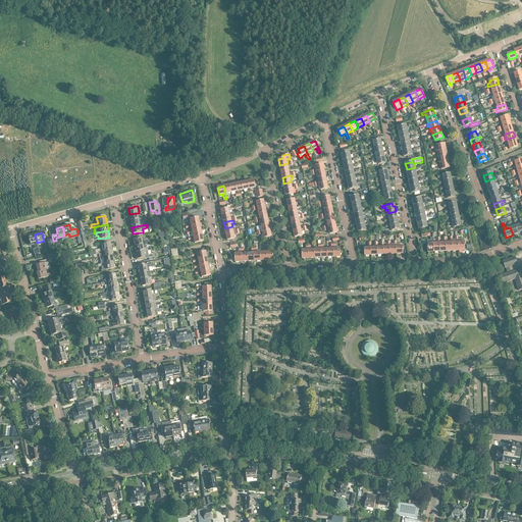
[(28,238),(27,238),(28,242),(29,245),(30,244),(30,245),(34,244),(35,249),(33,250),(34,254),(36,253),(35,250),(39,249),(37,243),(35,235),(28,237),(28,238)]
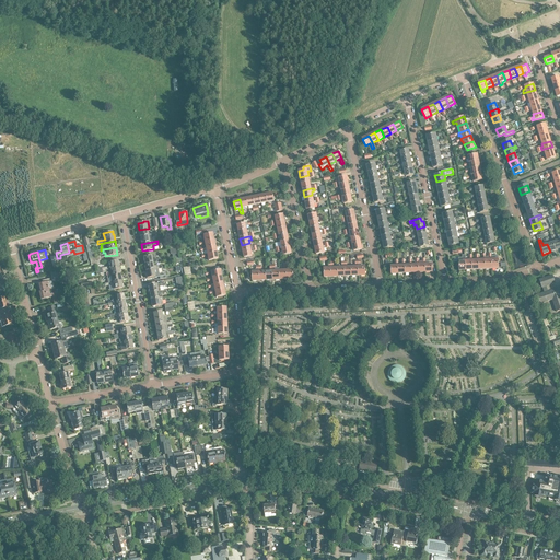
[(153,263),(161,261),(160,259),(156,259),(155,259),(154,256),(143,257),(144,265),(153,263)]
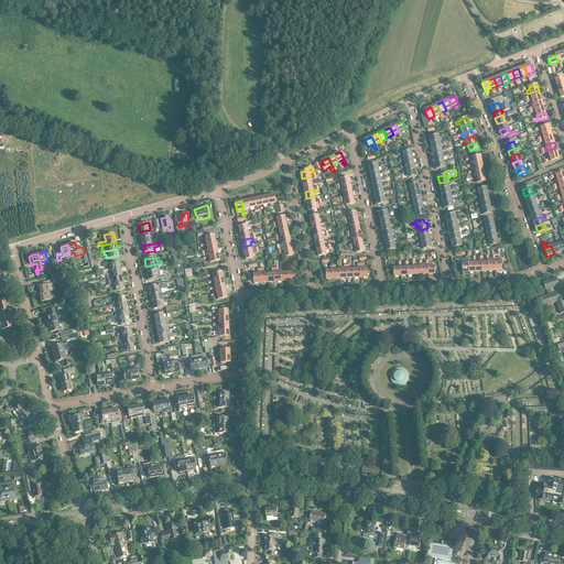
[(102,272),(120,270),(119,262),(108,264),(109,269),(102,270),(102,272)]
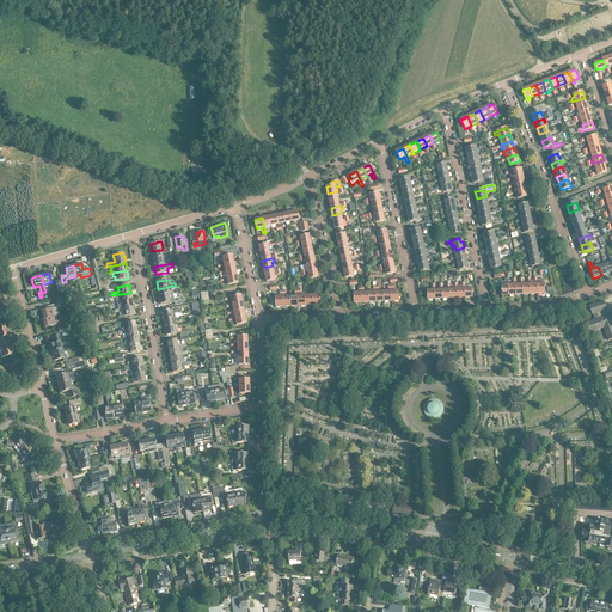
[(167,295),(159,297),(160,304),(171,303),(170,299),(172,299),(171,294),(170,295),(169,295),(167,295)]
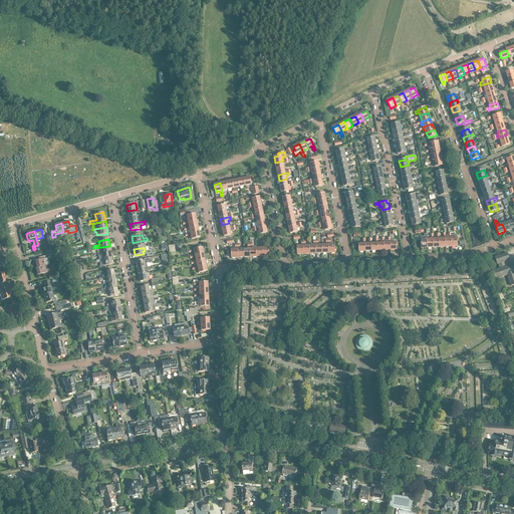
[(99,258),(99,260),(111,258),(110,252),(101,253),(102,257),(99,257),(99,258)]
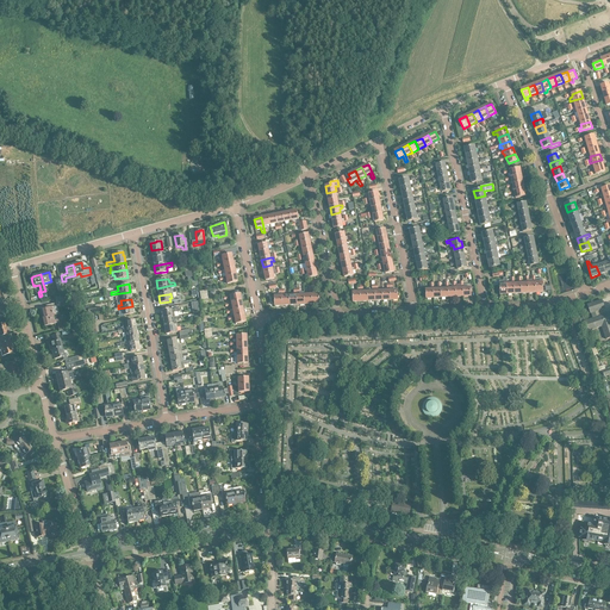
[(609,337),(609,312),(603,316),(601,310),(604,309),(602,300),(587,305),(591,313),(595,312),(597,318),(584,322),(587,331),(602,327),(607,340),(609,337)]
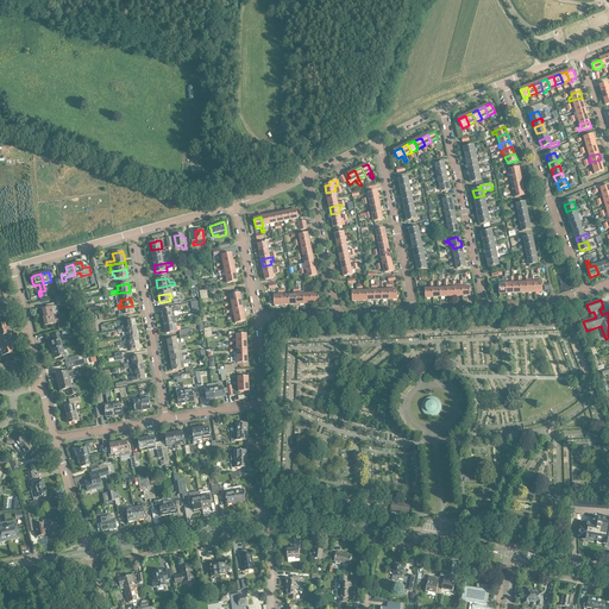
[(44,309),(41,309),(43,318),(46,316),(46,318),(58,314),(57,306),(55,307),(54,303),(48,305),(49,308),(44,309)]
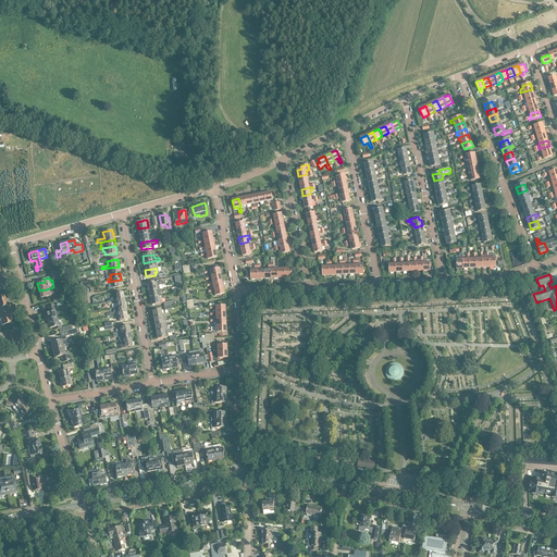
[(108,282),(104,283),(104,285),(110,284),(110,288),(122,286),(121,280),(108,282)]
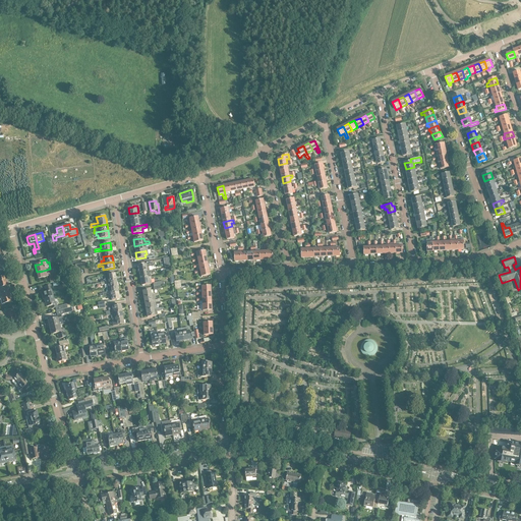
[(150,271),(149,268),(154,267),(153,264),(138,267),(138,269),(137,270),(138,273),(139,273),(150,271)]
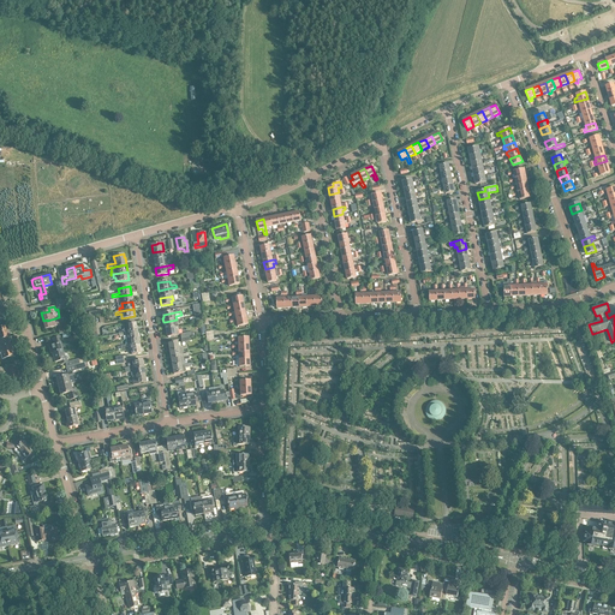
[(60,334),(61,334),(66,333),(64,321),(60,322),(59,317),(47,321),(47,320),(43,321),(45,329),(58,327),(60,334)]
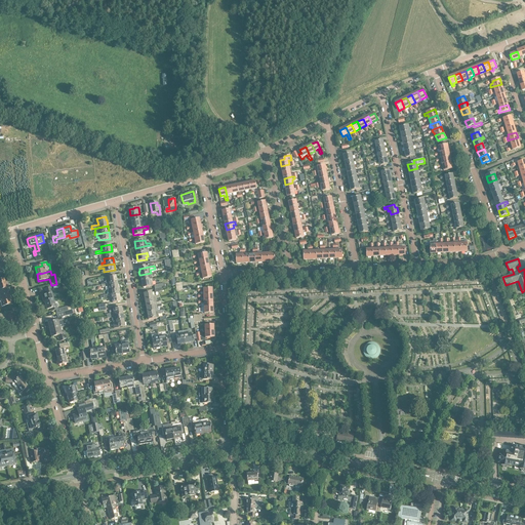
[(152,279),(151,276),(156,275),(155,272),(151,273),(140,275),(142,281),(152,279)]
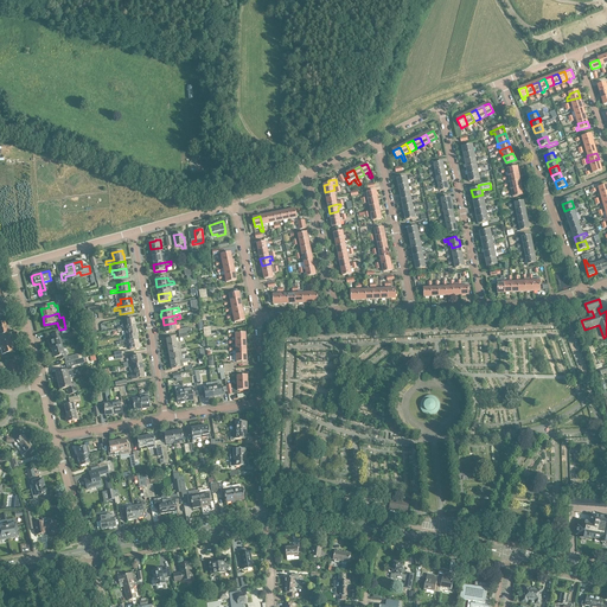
[(116,327),(117,330),(135,326),(134,319),(122,321),(122,326),(116,327)]
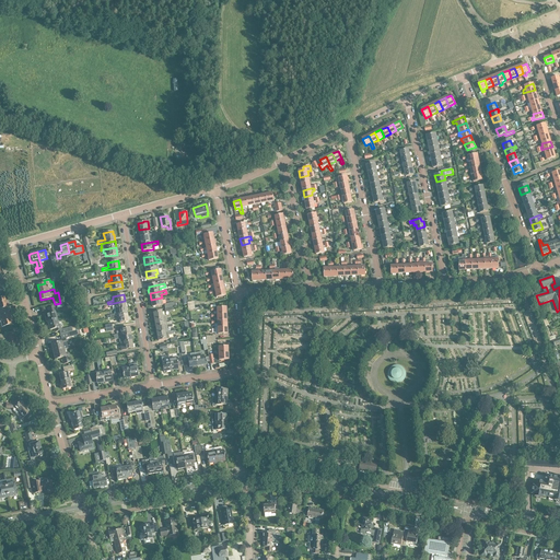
[(152,307),(163,305),(162,298),(151,300),(152,307)]
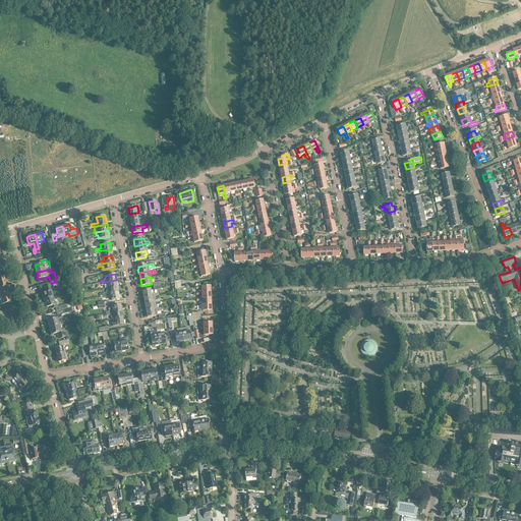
[(46,291),(47,292),(42,294),(43,299),(53,297),(51,292),(52,292),(51,286),(45,287),(46,291)]
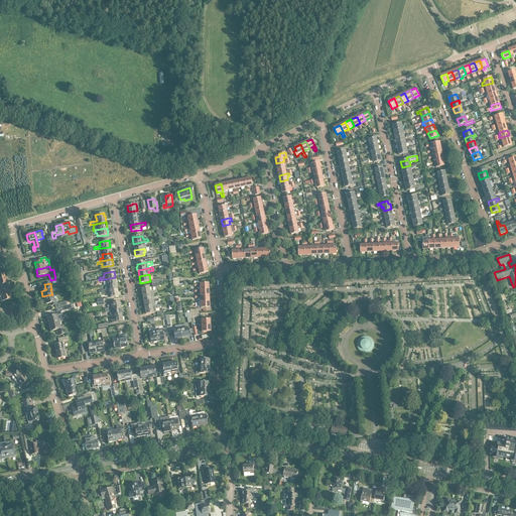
[(101,290),(99,291),(99,293),(102,292),(105,292),(109,291),(117,290),(116,283),(106,285),(107,289),(101,290)]
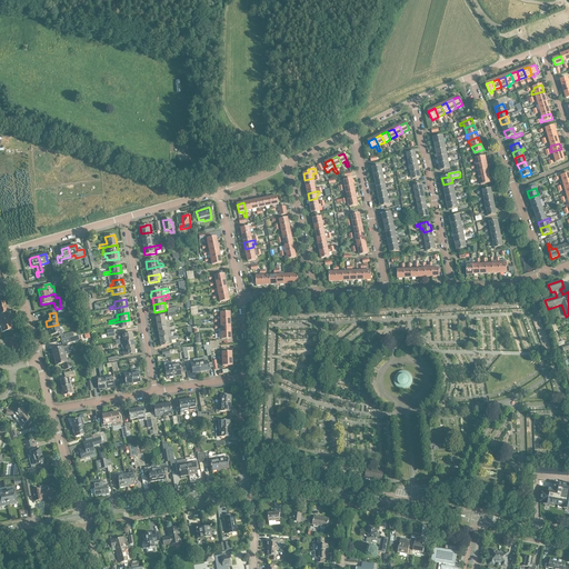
[(9,316),(0,318),(0,327),(1,328),(2,332),(12,330),(11,327),(12,327),(10,319),(9,320),(9,316)]
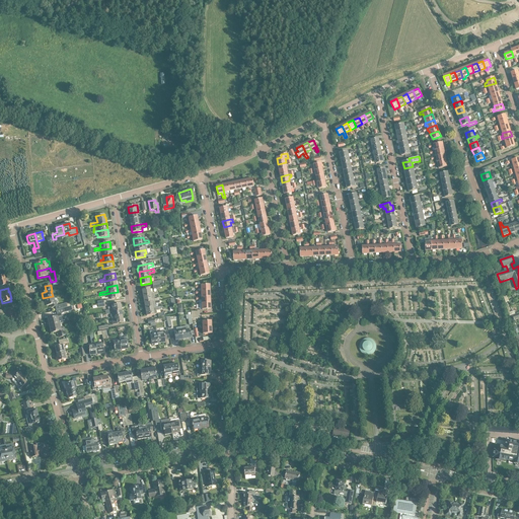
[(158,298),(154,299),(153,295),(143,297),(144,303),(159,301),(158,298)]
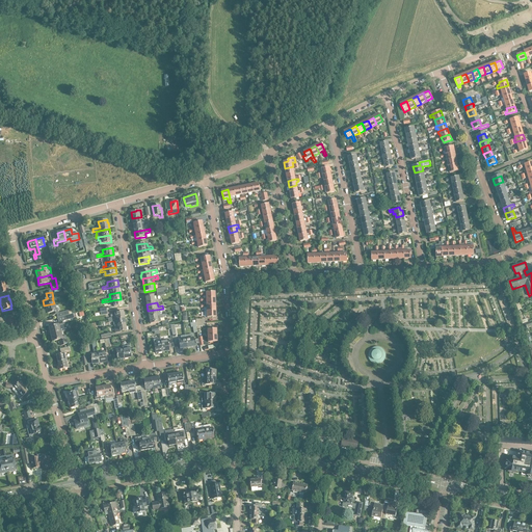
[(57,309),(55,309),(54,303),(44,306),(44,307),(45,306),(47,314),(52,313),(53,315),(58,314),(57,309)]
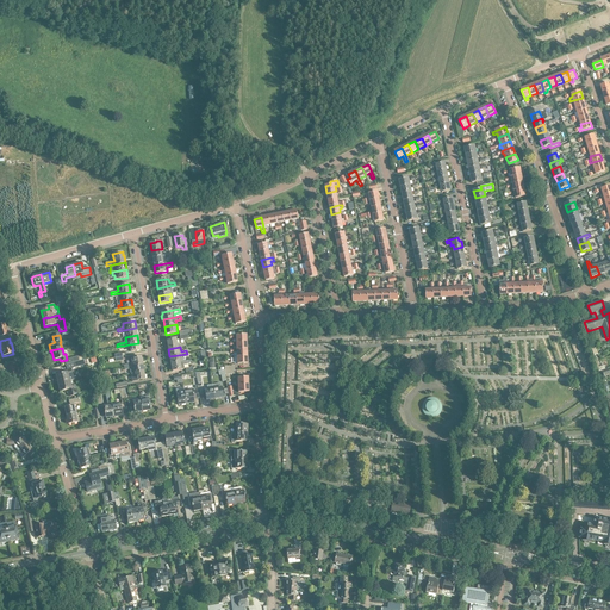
[(182,362),(182,358),(187,356),(187,354),(169,356),(170,363),(182,362)]
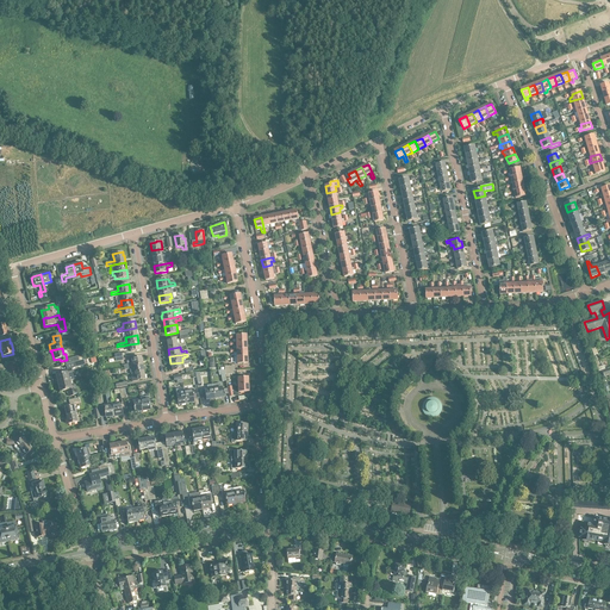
[(7,373),(8,379),(18,377),(18,373),(19,373),(17,366),(16,366),(14,361),(0,365),(0,371),(0,372),(7,369),(8,373),(7,373)]
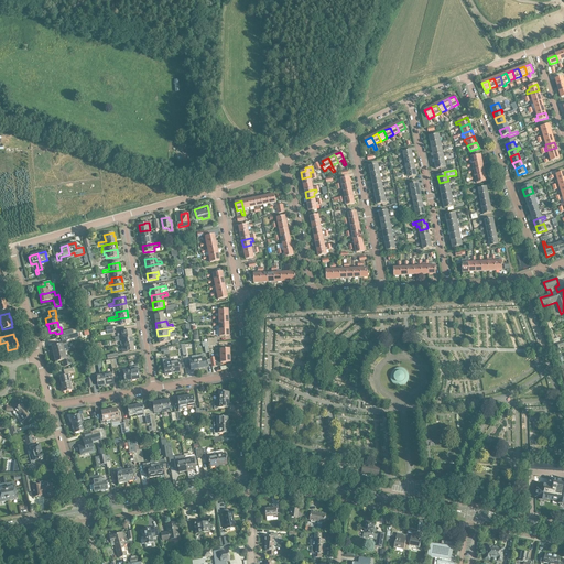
[(170,342),(170,338),(174,337),(174,334),(169,335),(158,336),(159,344),(167,342),(170,342)]
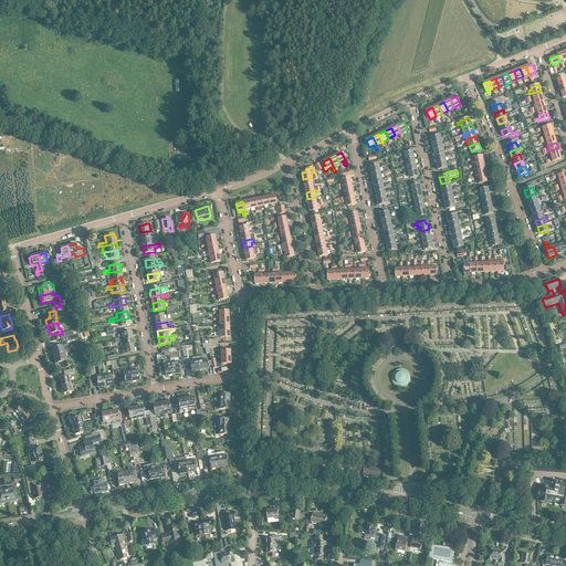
[(555,335),(553,336),(555,345),(562,343),(561,339),(556,341),(555,335)]
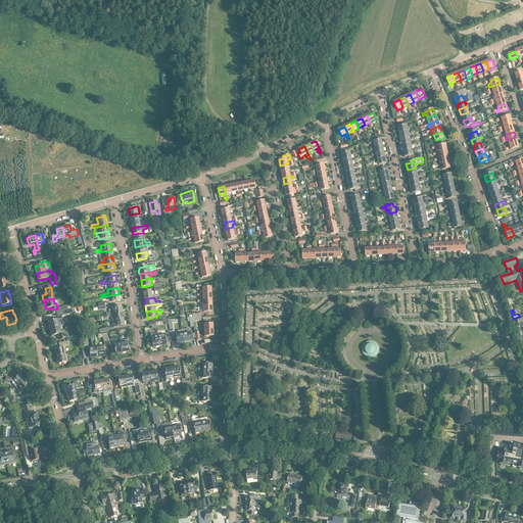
[(50,329),(60,326),(62,326),(61,321),(60,317),(53,319),(54,321),(48,322),(48,323),(47,324),(48,327),(49,327),(50,329)]
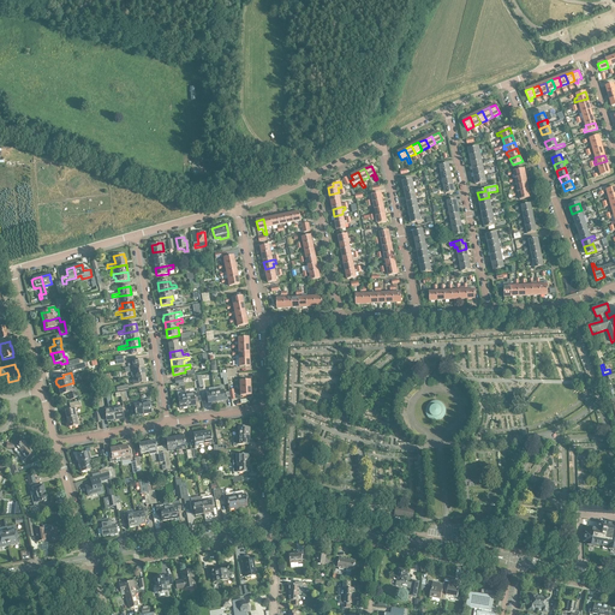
[(145,375),(132,377),(133,384),(147,382),(145,375)]
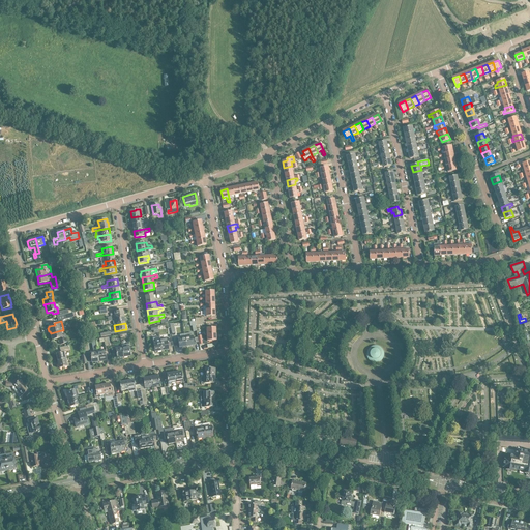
[(62,335),(61,330),(51,333),(52,341),(59,339),(59,341),(60,345),(67,343),(65,335),(62,335)]
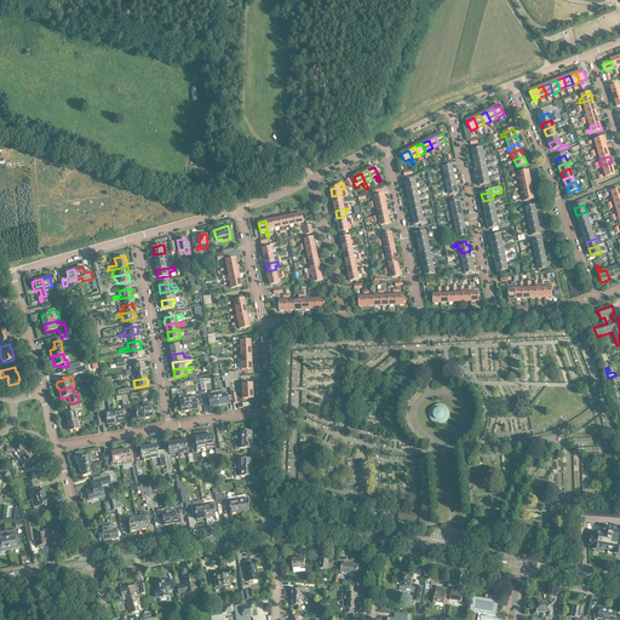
[(227,405),(224,390),(216,391),(218,406),(227,405)]
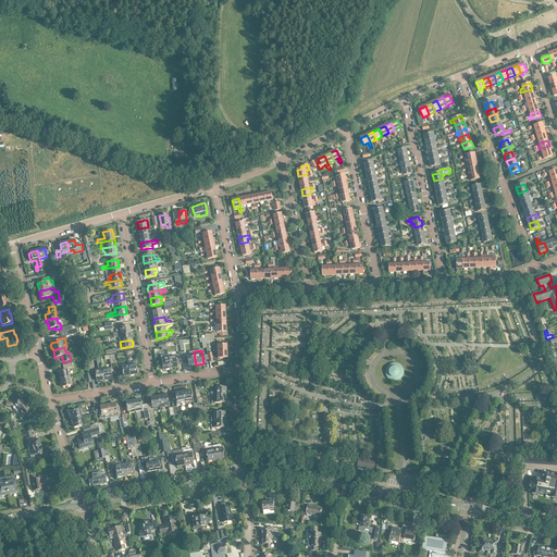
[(189,353),(190,356),(185,357),(186,361),(187,360),(188,366),(196,364),(194,351),(189,353)]
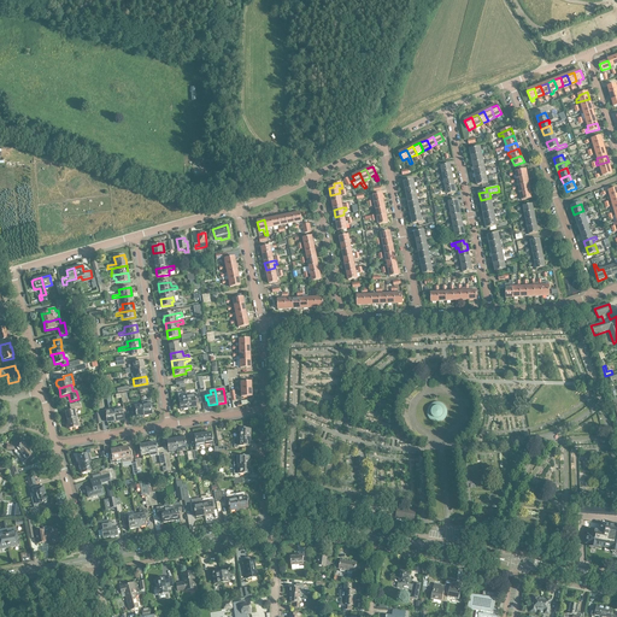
[(186,395),(188,409),(195,407),(195,404),(201,403),(199,395),(195,395),(195,394),(186,395)]
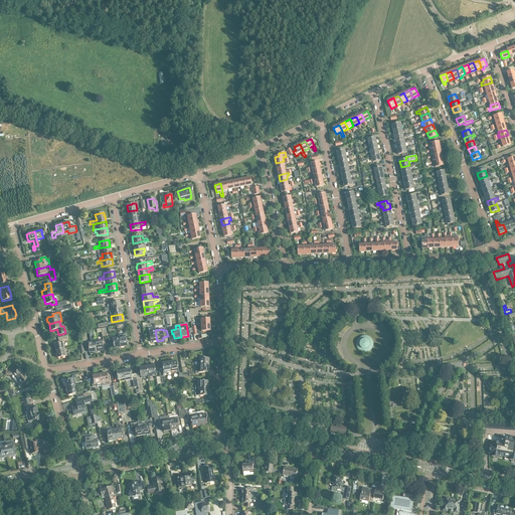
[(151,342),(157,341),(155,330),(149,331),(151,342)]
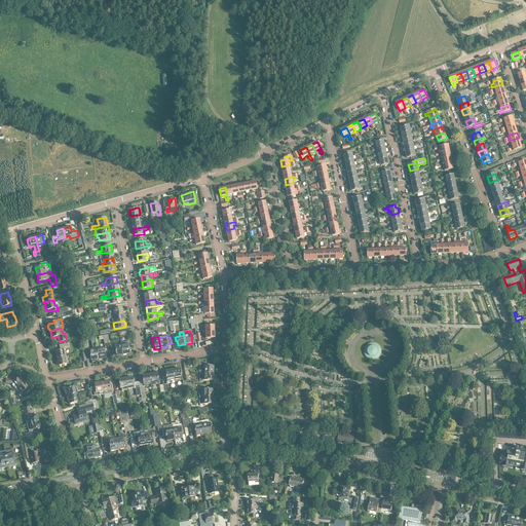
[(127,342),(121,343),(121,345),(123,354),(129,353),(127,344),(127,342)]
